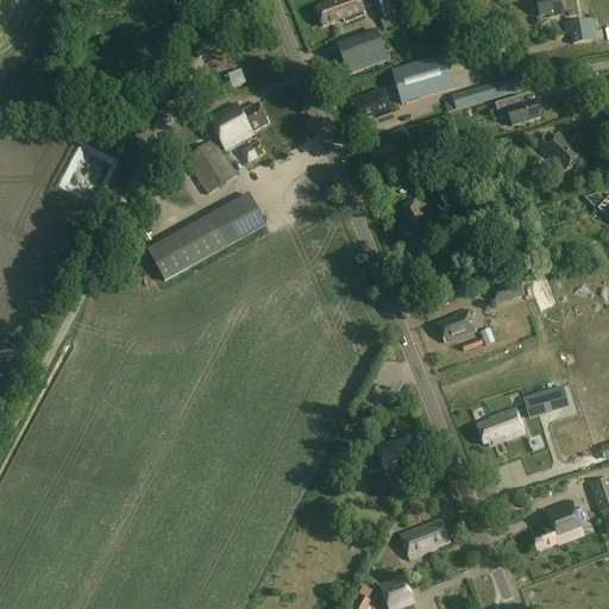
[(364,16),(358,0),(331,0),(328,1),(330,2),(315,8),(324,27),(344,20),(345,23),(364,16)]
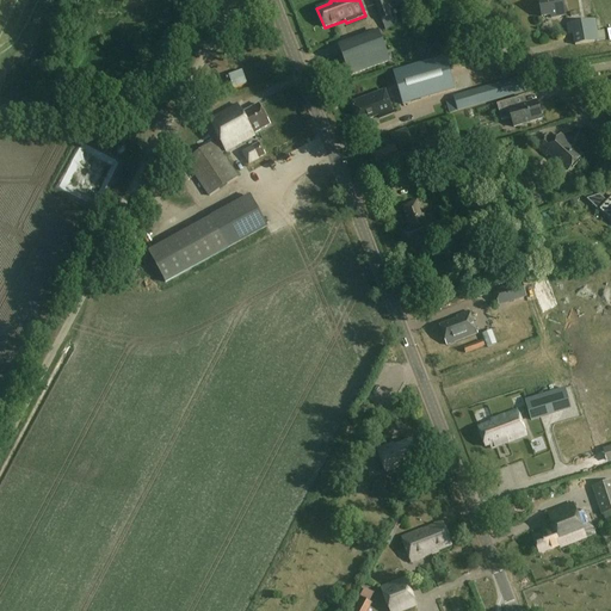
[(372,0),(386,30),(399,25),(393,10),(395,8),(392,0),(372,0)]
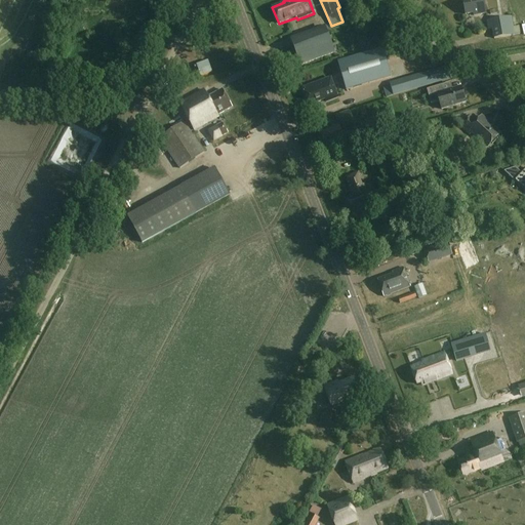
[(486,13),(483,0),(471,0),(463,1),(466,15),(474,13),(474,16),(486,13)]
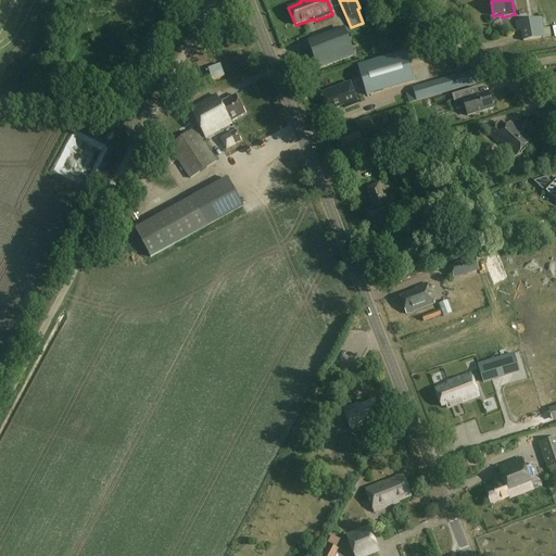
[(545,24),(545,19),(516,24),(517,33),(521,32),(522,41),(551,37),(550,29),(543,30),(543,25),(545,24)]
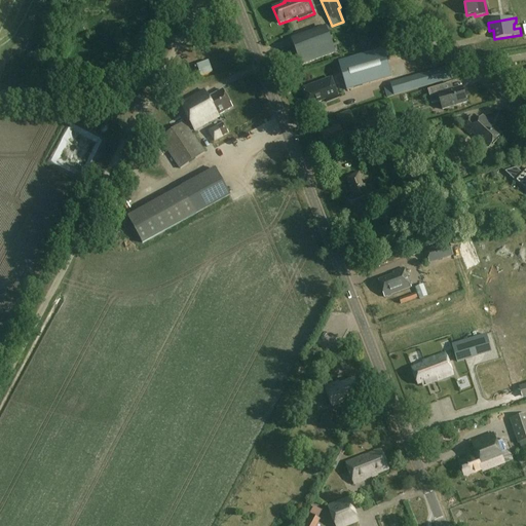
[(337,53),(327,27),(303,35),(306,41),(294,46),(301,67),(337,53)]
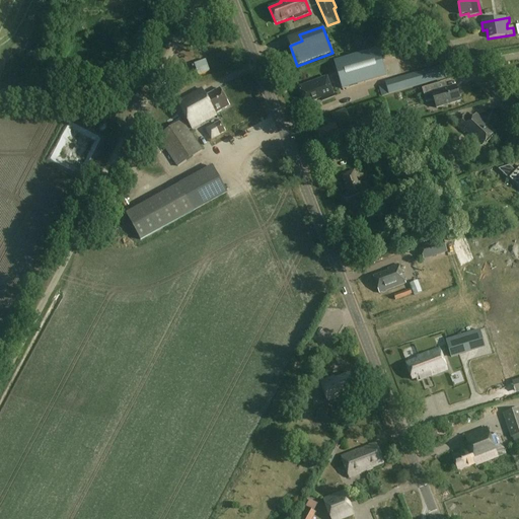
[(387,77),(379,49),(335,61),(344,90),(387,77)]
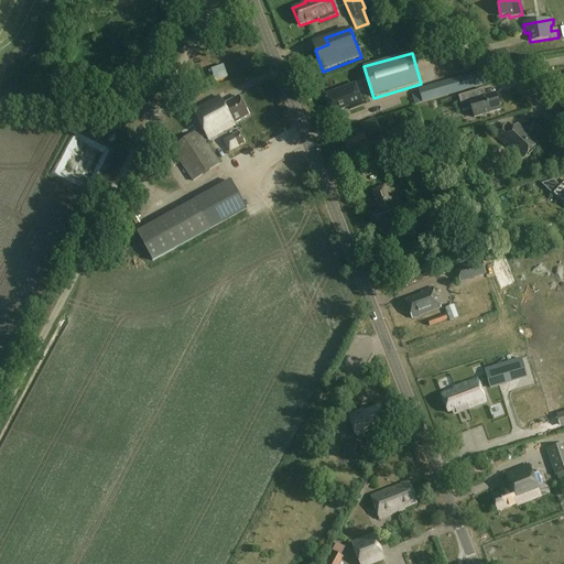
[(419,90),(419,93),(412,95),(415,106),(489,83),(484,72),(419,90)]
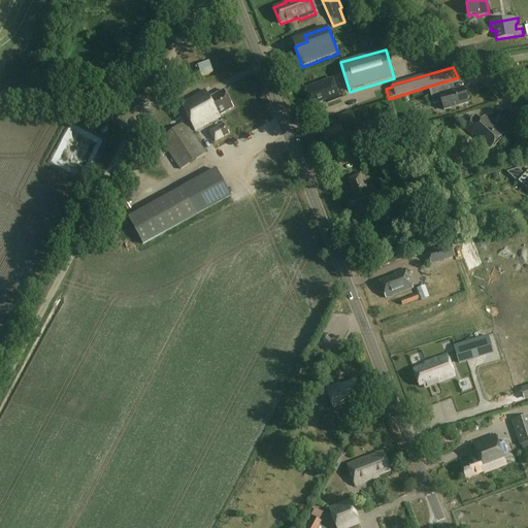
[(340,98),(333,78),(305,90),(311,106),(327,100),(328,103),(340,98)]
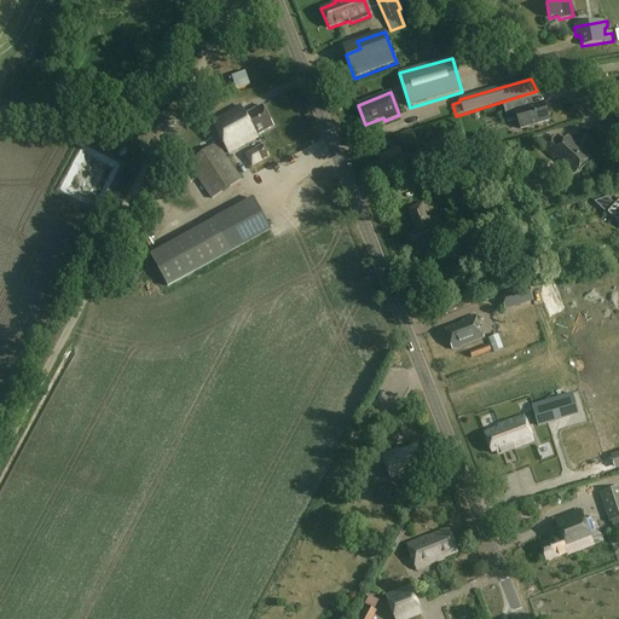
[(524,109),(521,102),(504,106),(509,123),(519,120),(521,129),(550,121),(544,103),(524,109)]
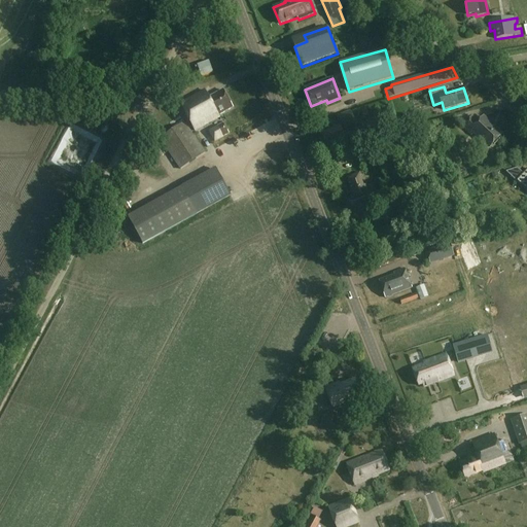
[(234,108),(223,90),(209,98),(205,91),(180,104),(196,131),(220,117),(219,116),(234,108)]
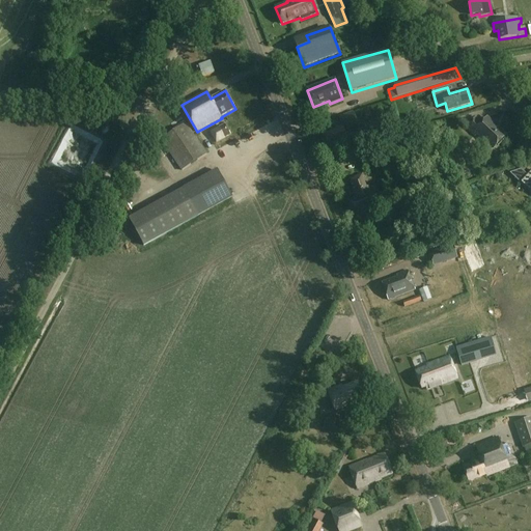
[(358,124),(354,112),(339,117),(342,126),(336,128),(336,130),(325,135),(330,148),(341,143),(342,145),(350,143),(344,129),(358,124)]
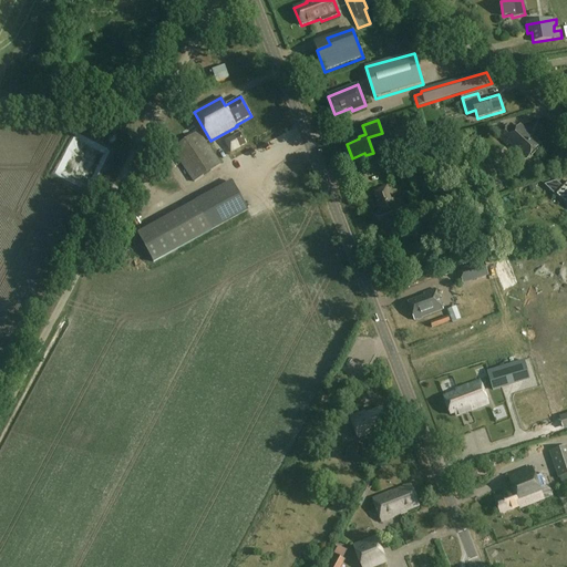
[(540,145),(521,126),(515,133),(509,126),(500,137),(507,145),(511,144),(518,151),(511,160),(519,167),(527,158),(527,160),(540,145)]
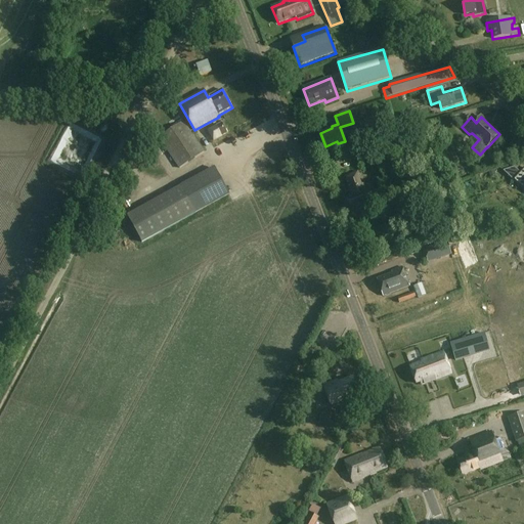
[(206,153),(185,122),(160,138),(180,169),(206,153)]
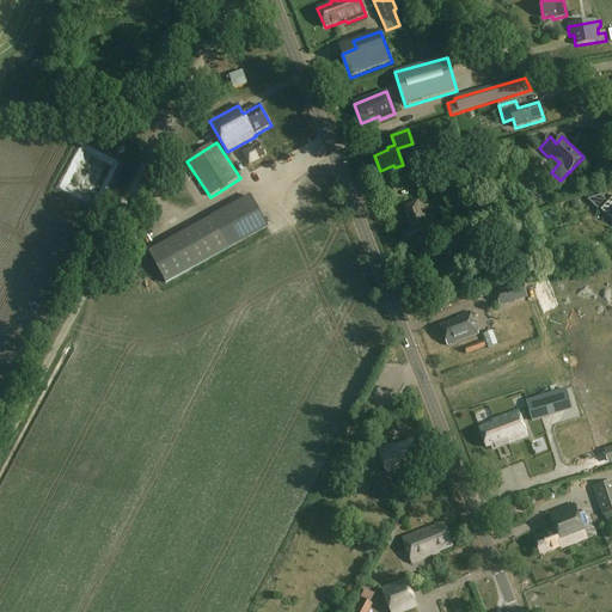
[(268,157),(261,144),(244,152),(251,165),(268,157)]
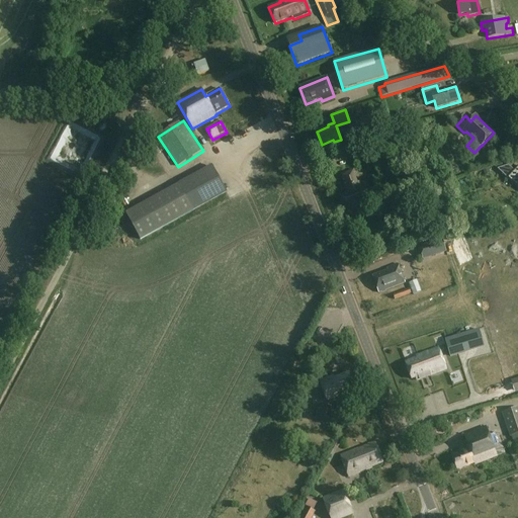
[(160,158),(165,155),(158,145),(153,148),(160,158)]
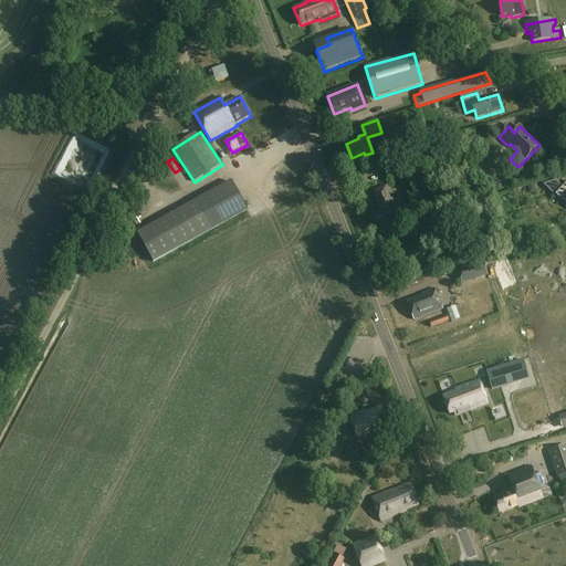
[(249,211),(232,181),(138,233),(154,263),(249,211)]
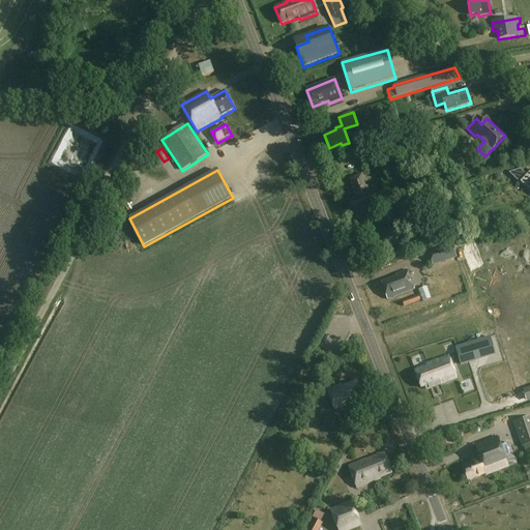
[(529,171),(526,175),(521,170),(509,174),(529,192),(529,190),(529,171)]
